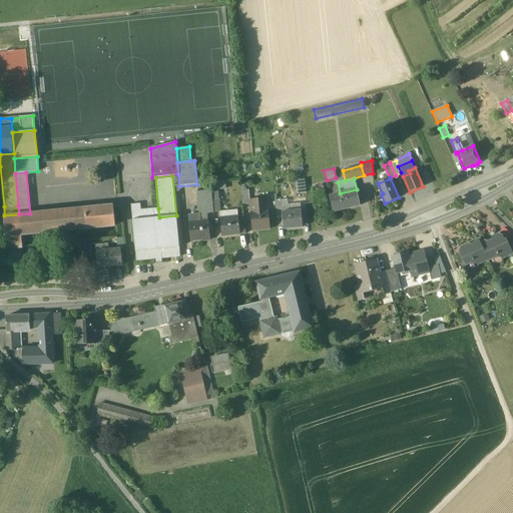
[(214,188),(225,188),(225,180),(213,180),(214,188)]
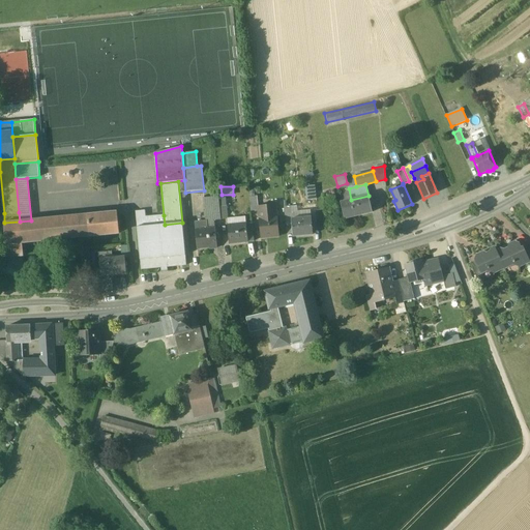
[(219,196),(204,198),(206,222),(207,230),(215,229),(214,221),(222,219),(221,207),(219,196)]
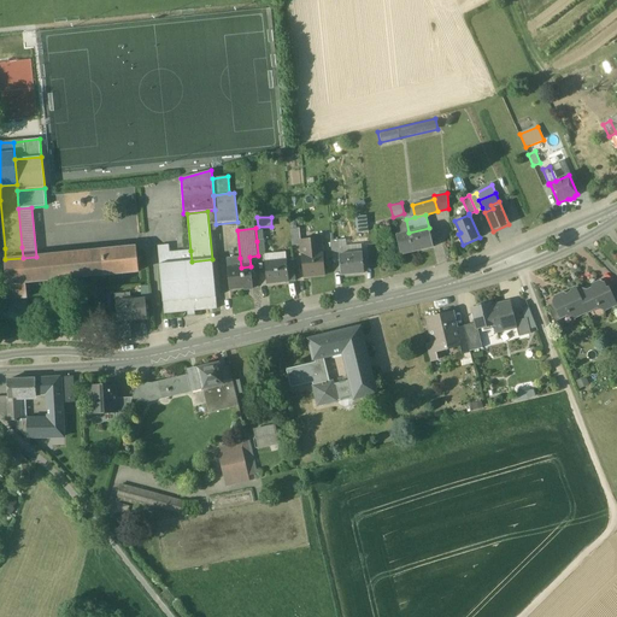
[(297,229),(291,229),(293,246),(301,245),(301,241),(300,228),(297,229)]
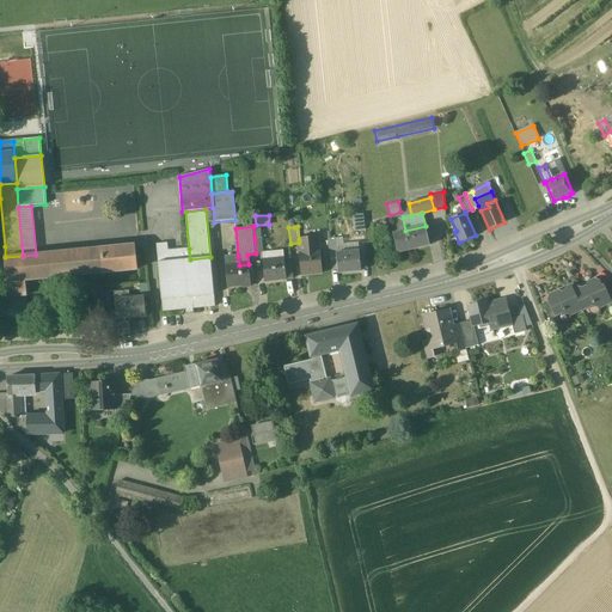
[(405,231),(393,233),(398,252),(429,245),(426,226),(405,231)]
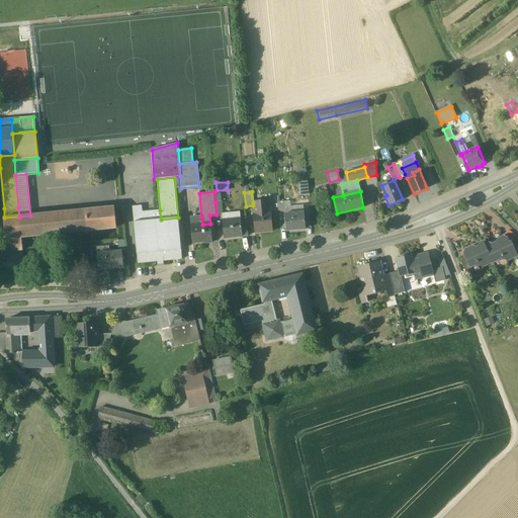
[(270,200),(253,202),(253,205),(253,210),(253,217),(262,216),(262,213),(271,212),(270,200)]
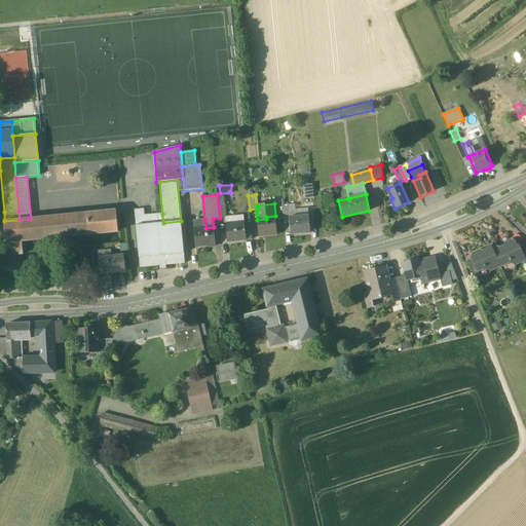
[(290,204),(282,205),(284,223),(290,222),(289,217),(291,217),(290,204)]
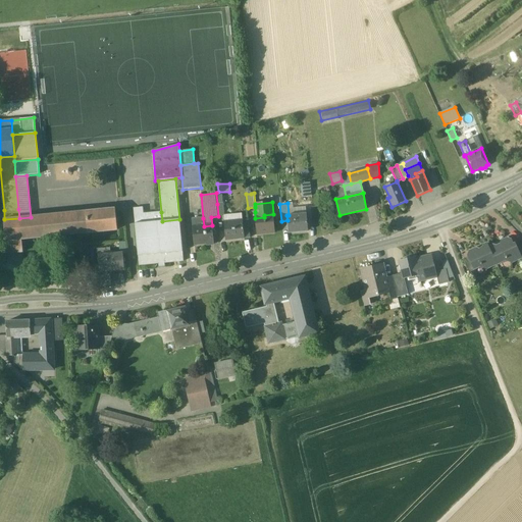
[(143,207),(134,208),(135,223),(162,221),(161,212),(144,214),(143,207)]
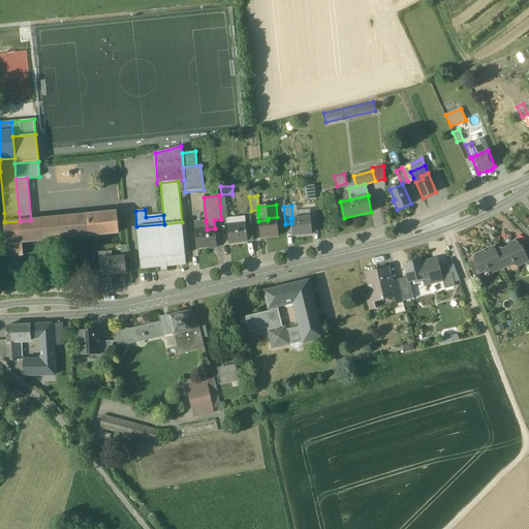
[(117,212),(88,215),(89,220),(90,220),(90,224),(89,224),(90,236),(119,232),(117,212)]
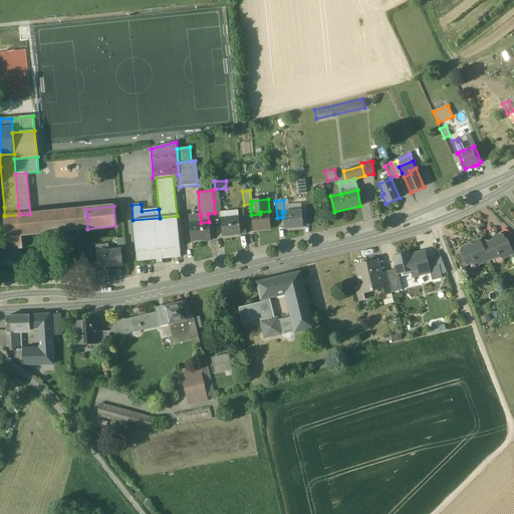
[(4,216),(7,250),(23,248),(22,235),(87,229),(86,218),(87,218),(87,214),(86,214),(85,209),(30,214),(19,215),(4,216)]
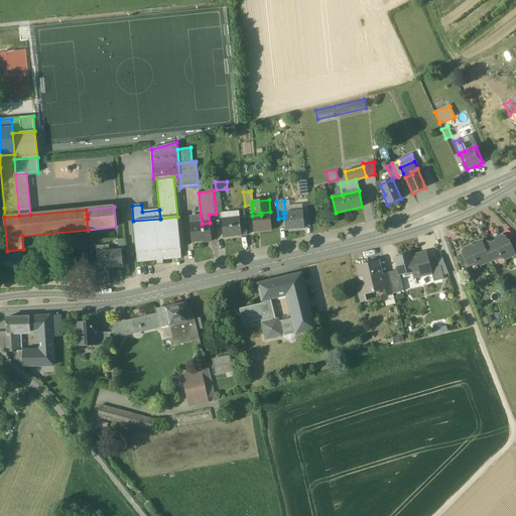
[(261,215),(252,216),(254,230),(262,229),(262,231),(272,230),(270,212),(261,213),(261,215)]
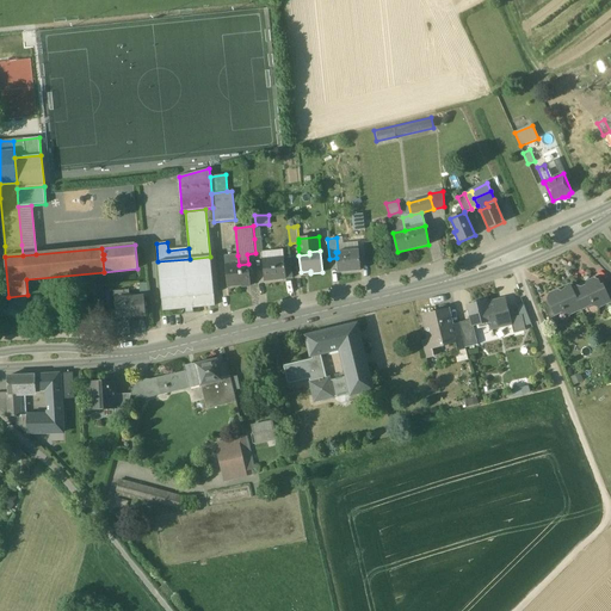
[(338,252),(335,252),(337,258),(338,272),(360,271),(359,251),(338,252)]
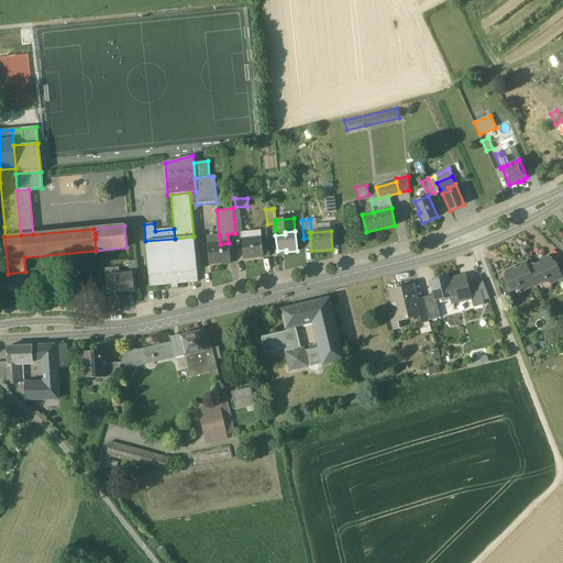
[(219,235),(207,236),(208,245),(220,244),(219,235)]
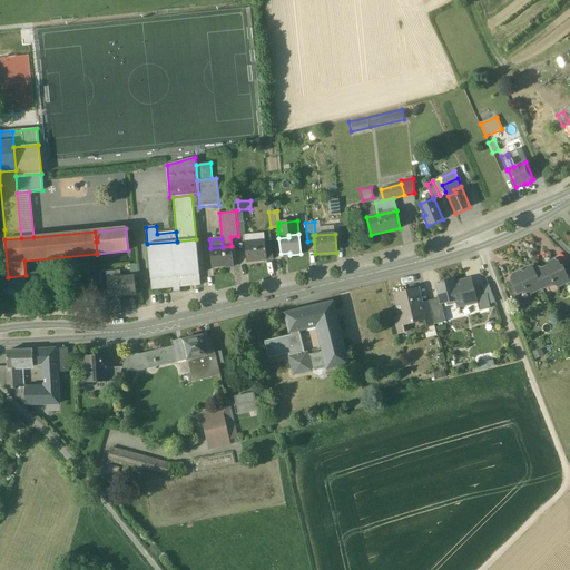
[(177,242),(147,244),(151,290),(200,285),(196,239),(177,242)]
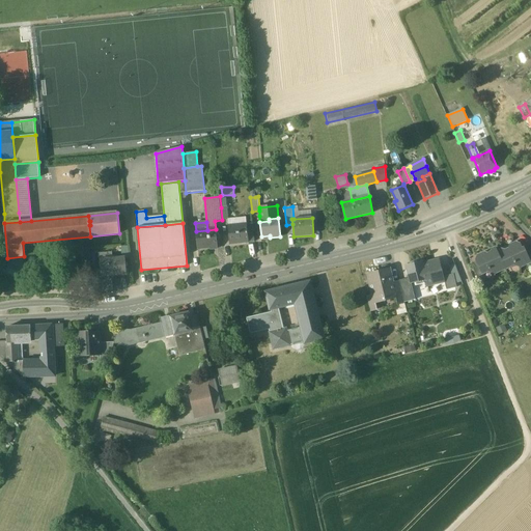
[(247,224),(228,226),(230,244),(248,242),(247,224)]
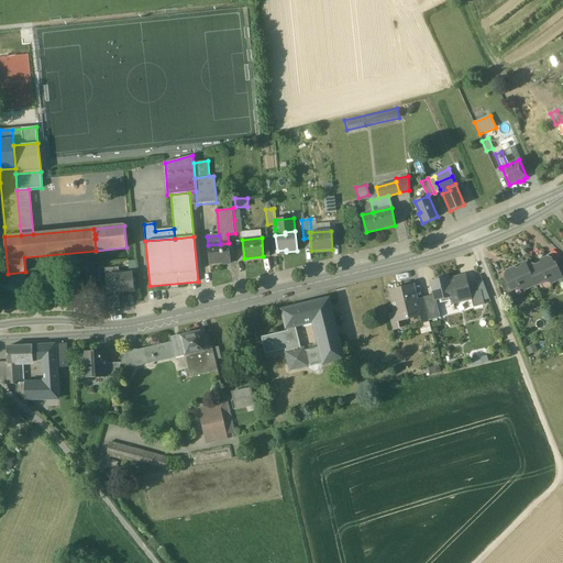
[(220,244),(208,245),(210,264),(222,263),(223,264),(231,264),(229,243),(220,244)]
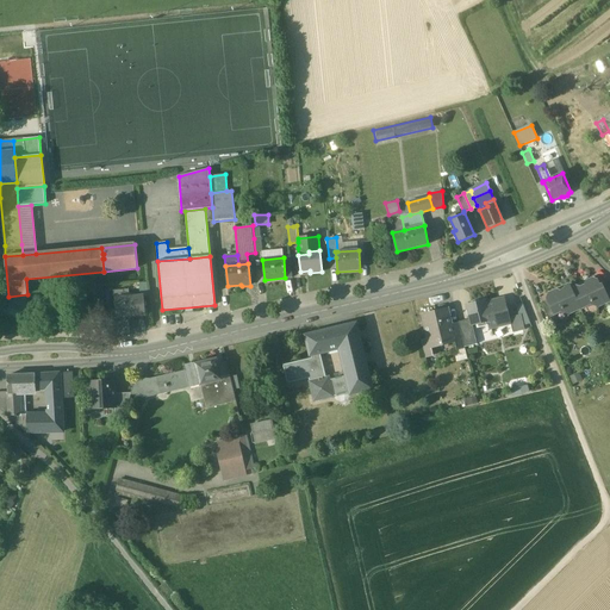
[(587,282),(585,286),(580,288),(576,287),(571,290),(580,307),(591,303),(598,306),(609,302),(602,286),(599,286),(597,281),(592,280),(587,282)]
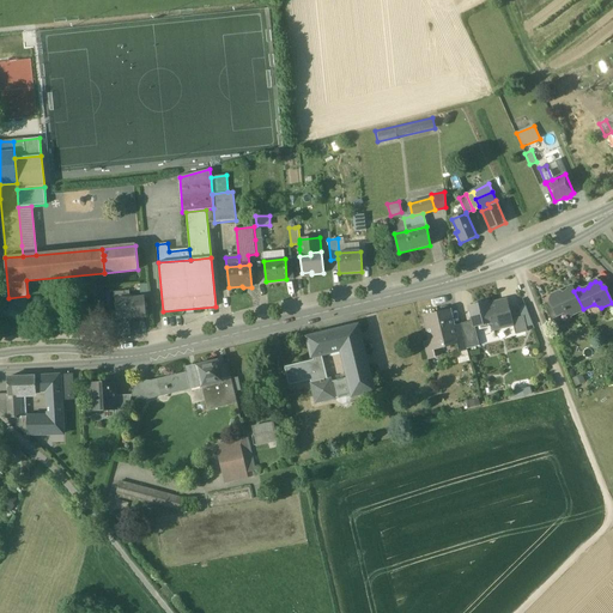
[(563,293),(559,292),(552,296),(551,299),(551,301),(557,315),(564,311),(571,315),(583,309),(574,291),(572,286),(568,289),(568,290),(563,293)]
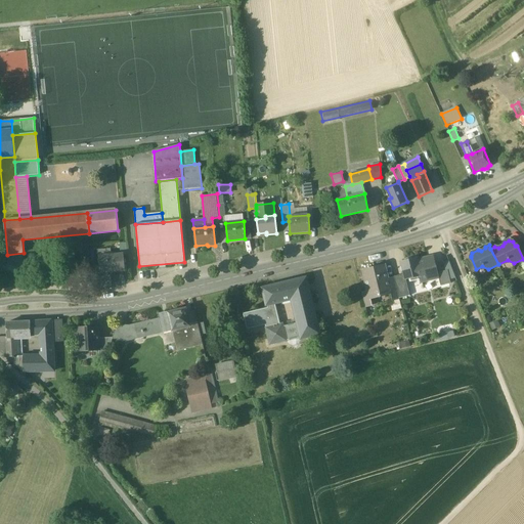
[(124,254),(98,256),(100,272),(100,273),(111,272),(125,271),(124,254)]
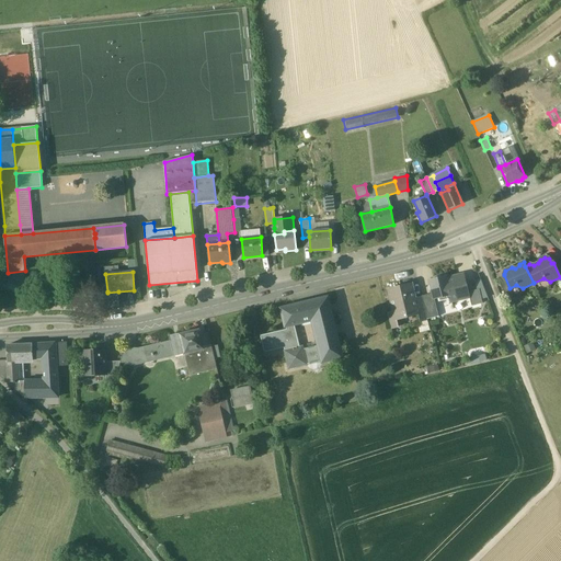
[(447,277),(447,278),(451,296),(450,296),(451,302),(470,298),(469,293),(465,274),(447,277)]
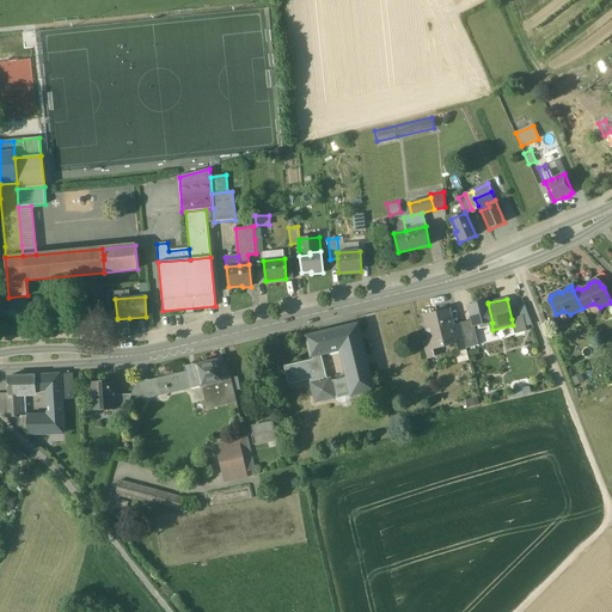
[(550,300),(543,304),(551,322),(556,319),(555,318),(556,314),(550,300)]
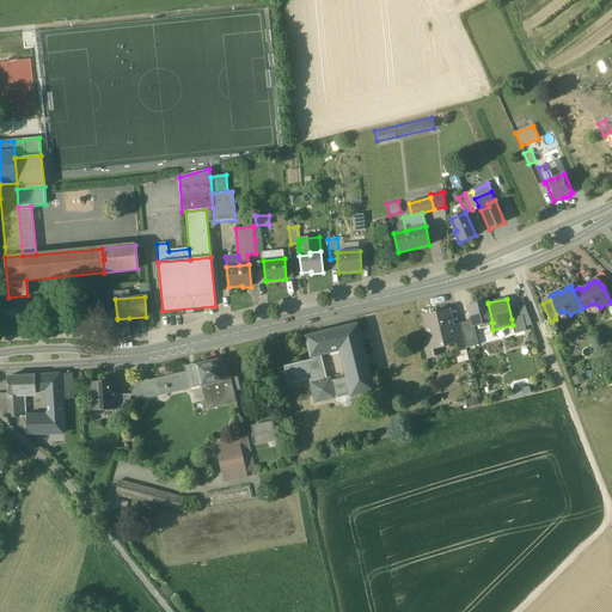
[(488,301),(469,305),(472,320),(473,326),(475,326),(491,323),(493,323),(488,304),(488,303),(488,301)]
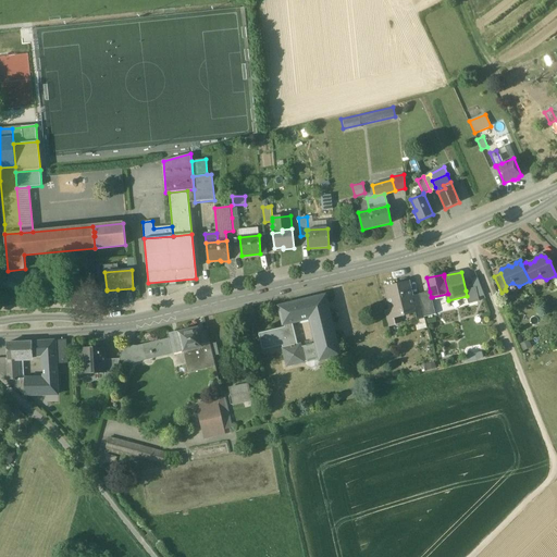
[(409,283),(386,288),(391,311),(393,318),(394,318),(415,312),(416,312),(415,305),(412,296),(409,283)]
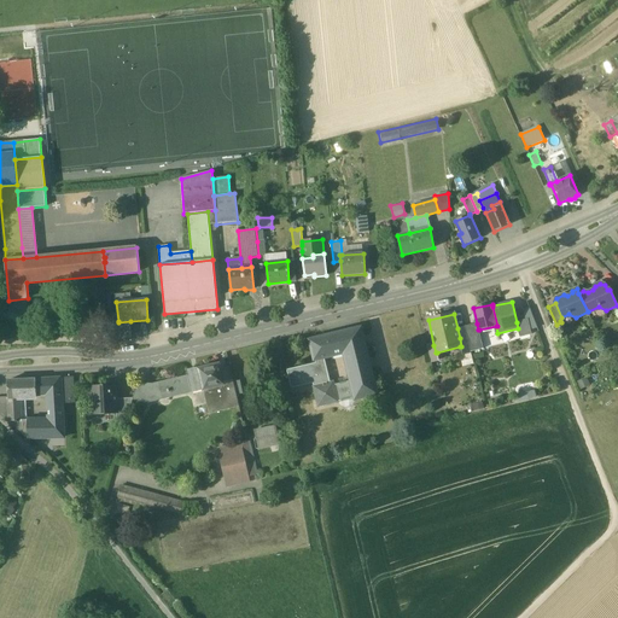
[(528,319),(517,322),(518,328),(519,337),(531,334),(528,319)]
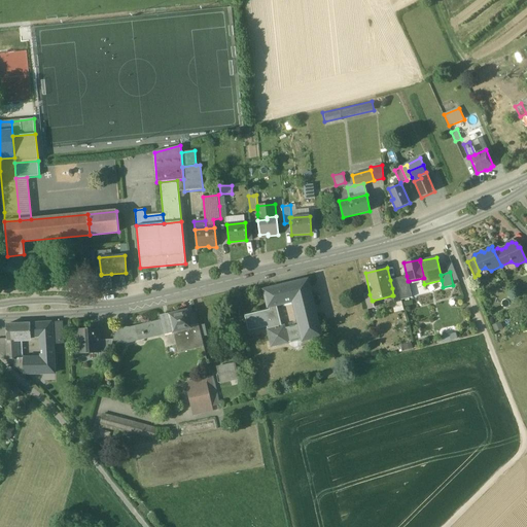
[(111,274),(101,275),(101,274),(98,275),(99,287),(112,286),(111,274)]
